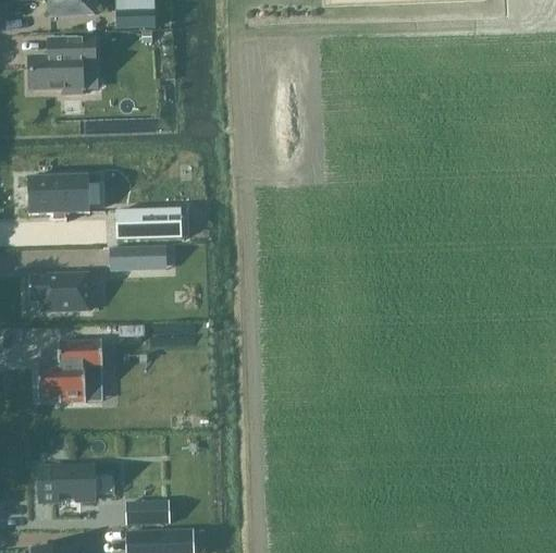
[(47,54),(29,56),(31,88),(62,87),(62,91),(83,91),(82,86),(83,86),(82,64),(95,64),(94,36),(57,37),(47,37),(47,54)]
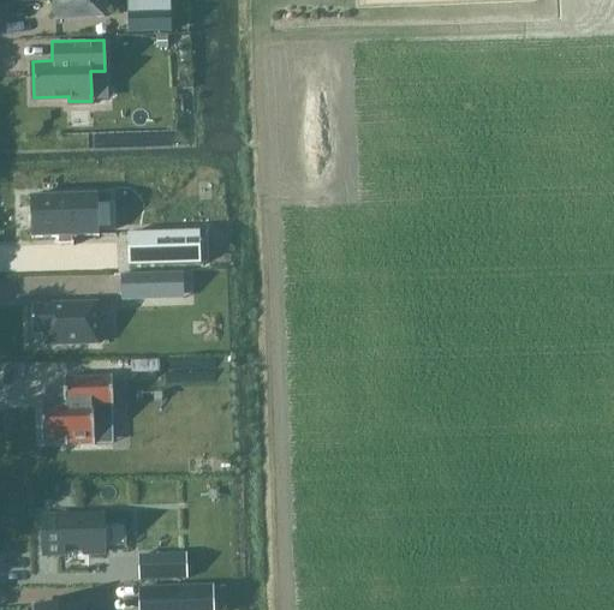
[(99,192),(31,193),(33,234),(58,234),(58,243),(73,243),(73,233),(100,233),(99,192)]
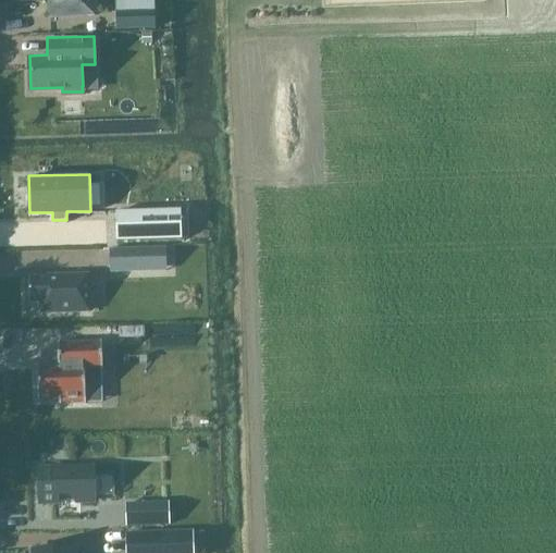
[(181,207),(116,209),(116,238),(182,236),(181,207)]
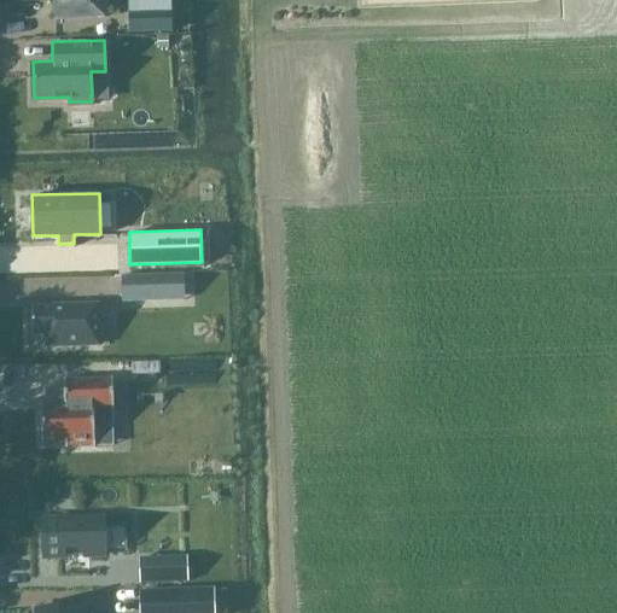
[(168,273),(123,274),(123,298),(169,297),(185,297),(185,273),(168,273)]
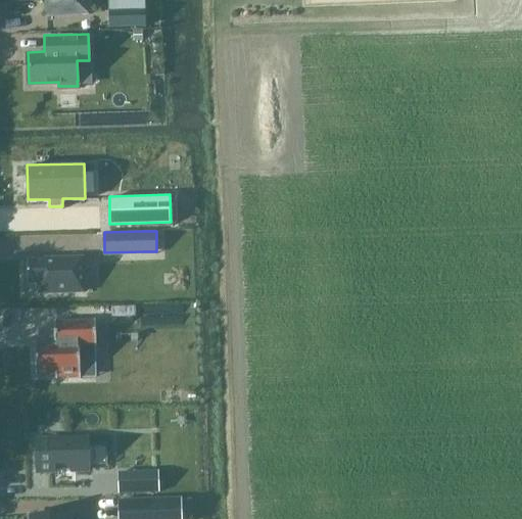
[(29,256),(29,279),(40,279),(40,288),(85,288),(84,253),(43,253),(43,256),(29,256)]
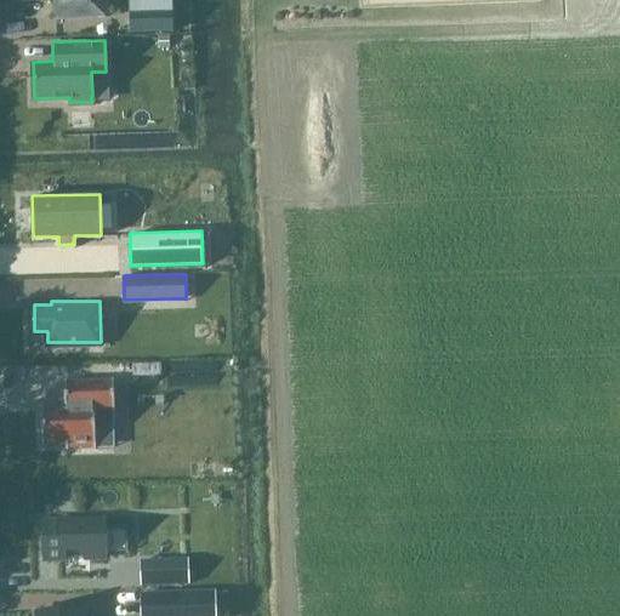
[(66,405),(41,405),(43,441),(67,440),(67,446),(94,445),(94,408),(113,408),(112,378),(64,380),(66,405)]
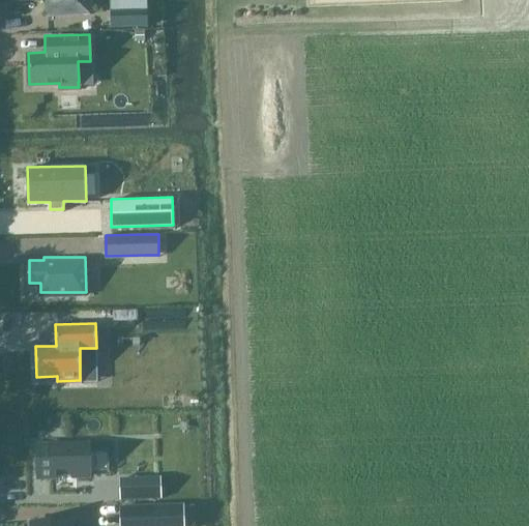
[(87,442),(37,443),(38,474),(88,472),(87,442)]
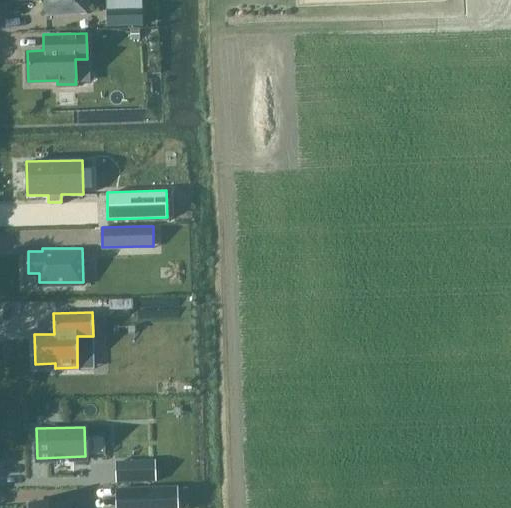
[(156,459),(124,460),(125,479),(157,478),(156,459)]
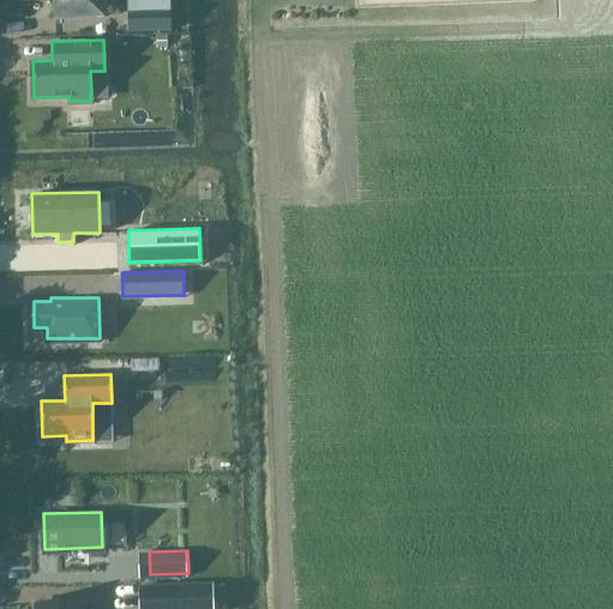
[(212,608),(212,583),(140,585),(140,608),(212,608)]
